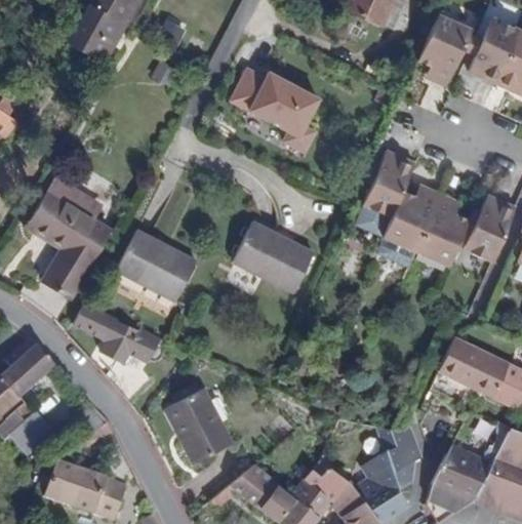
[(91,0),(90,3),(88,6),(69,41),(94,55),(116,17),(126,23),(138,0),(91,0)]
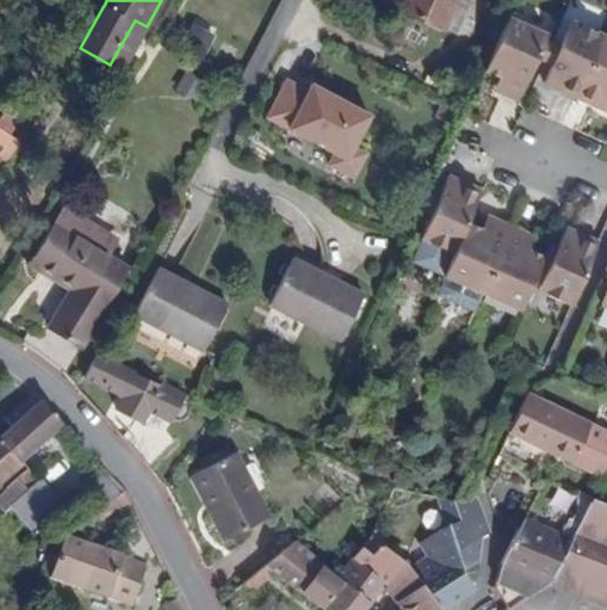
[(413,0),(408,10),(447,26),(458,0),(413,0)]
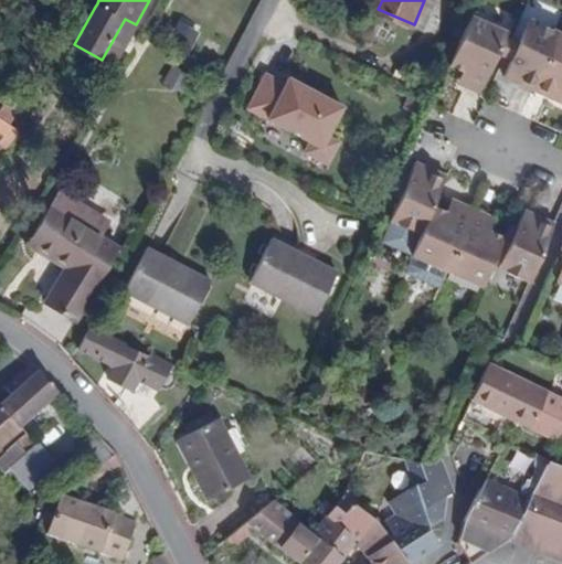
[(424,0),(414,24),(427,30),(439,0),(424,0)]
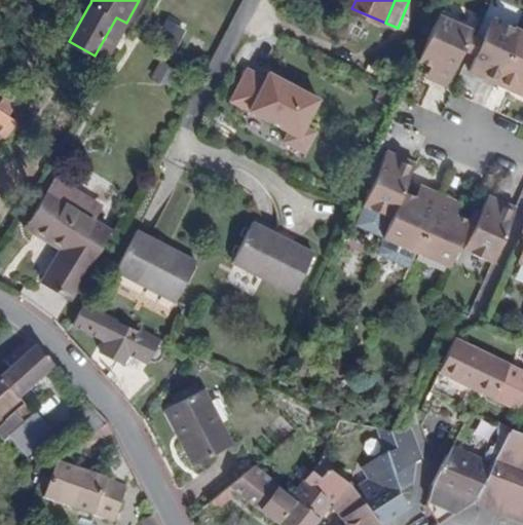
[(474,26),(442,10),(422,54),(436,61),(443,65),(437,78),(448,83),(465,44),(473,27),(474,26)]
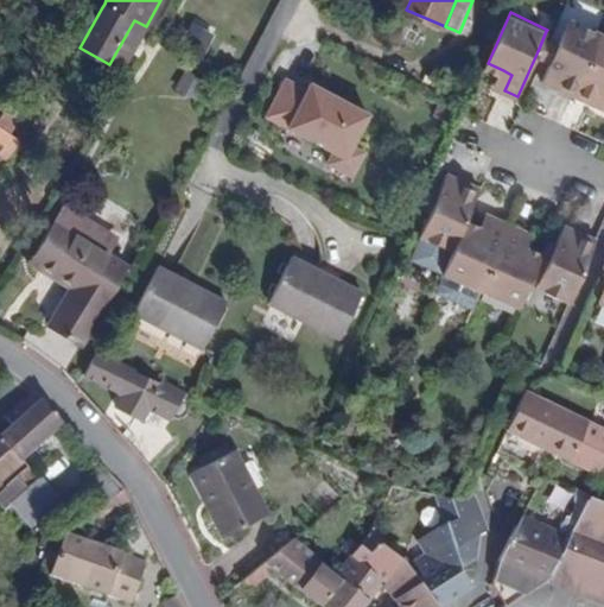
[(553,35),(547,48),(555,51),(544,78),(576,94),(603,33),(603,31),(570,17),(561,37),(553,35)]
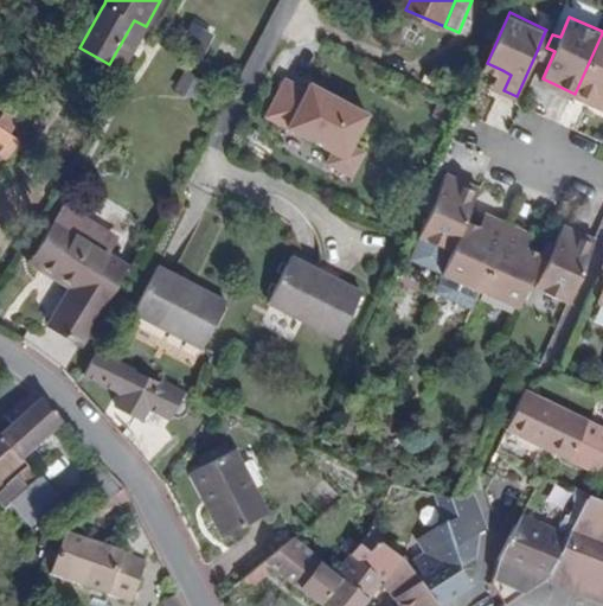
[(109,64),(121,71),(146,26),(134,20),(109,64)]
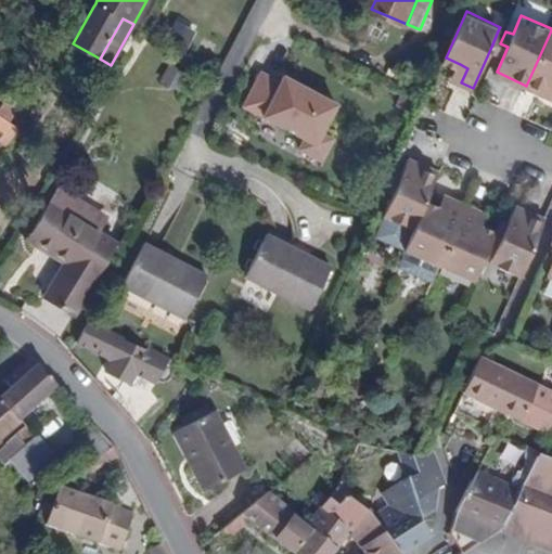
[(505,31),(499,28),(491,47),(497,50),(500,43),(505,31)]
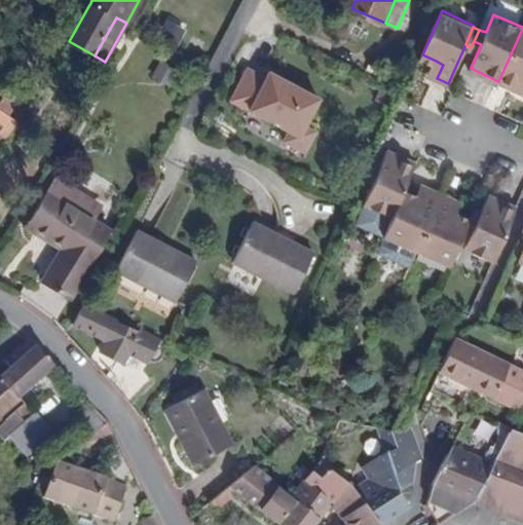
[(522,29),(498,81),(522,91),(522,29)]
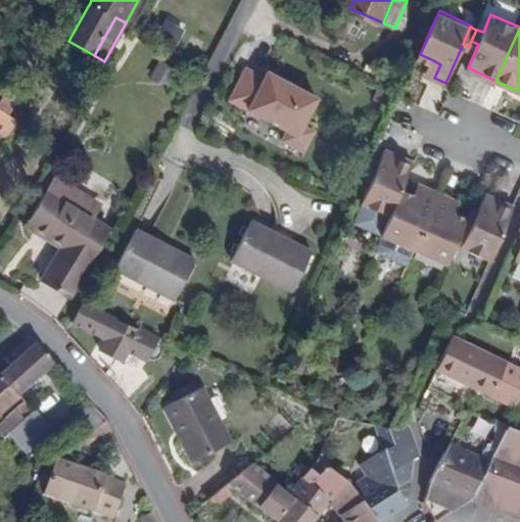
[(440,64),(433,60),(427,75),(434,78),(440,64)]
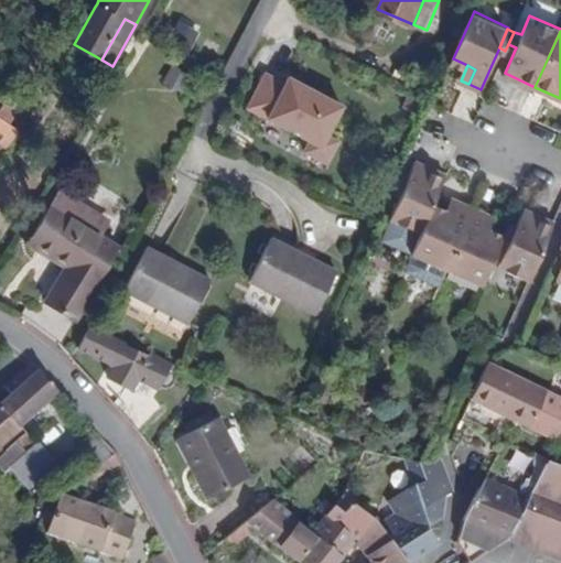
[(271,73),(252,106),(314,140),(308,151),(328,162),(341,141),(330,136),(346,106),(293,77),(290,83),(271,73)]
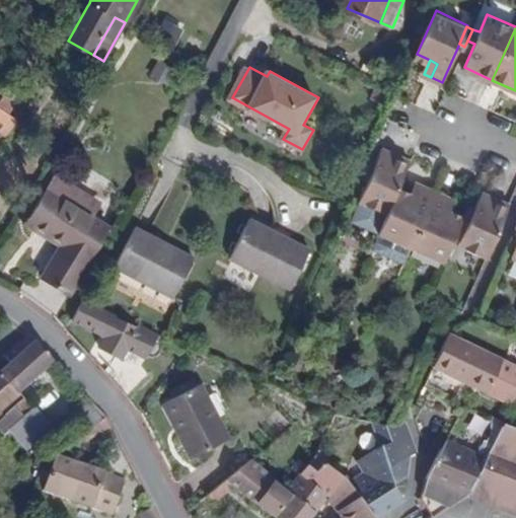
[(0,131),(7,136),(19,119),(0,104),(0,131)]
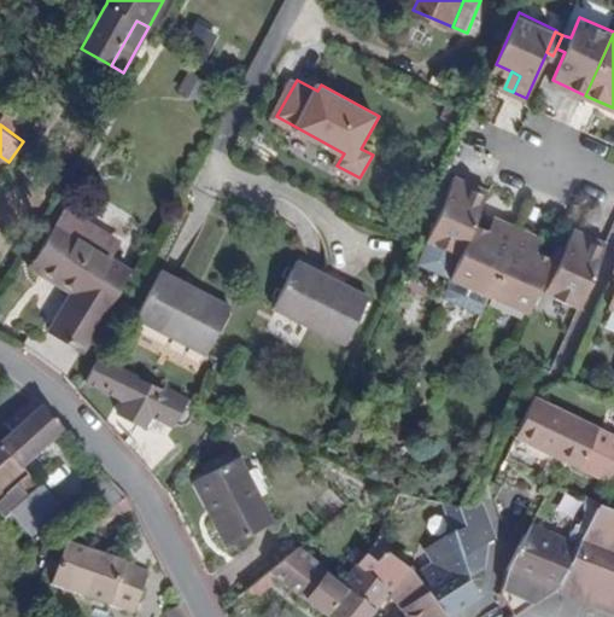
[(440,190),(433,204),(440,207),(428,238),(430,238),(420,261),(417,268),(449,281),(452,275),(462,251),(473,227),(490,190),(456,175),(449,193),(440,190)]
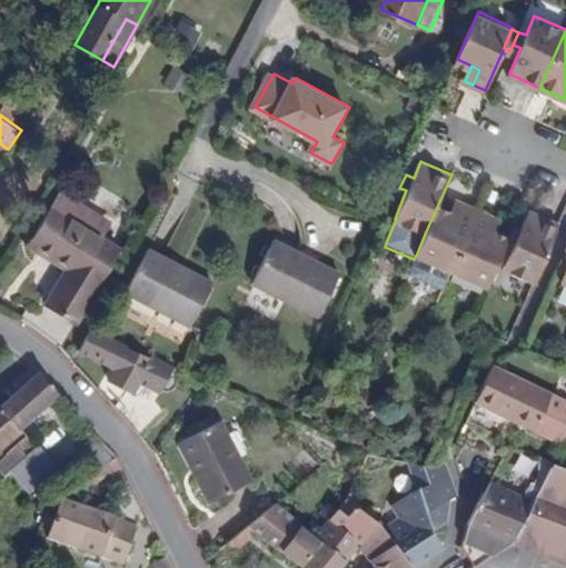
[(454,199),(448,213),(457,218),(463,203),(454,199)]
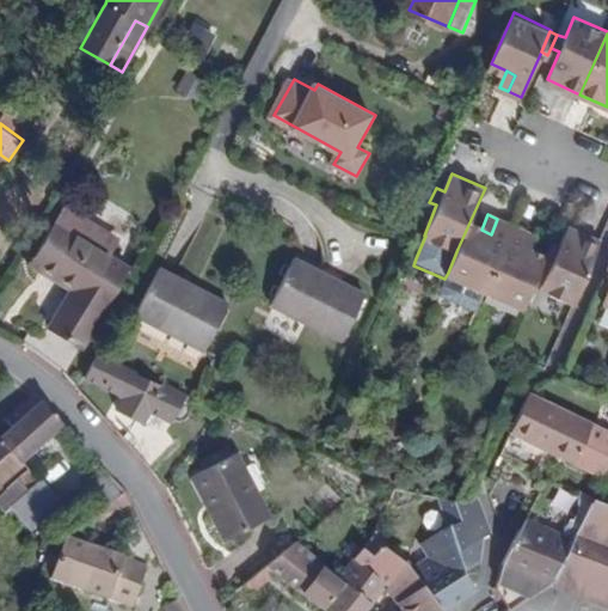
[(458,249),(448,273),(444,279),(437,297),(473,312),(481,294),(513,225),(497,219),(491,234),(481,230),(468,225),(458,249)]
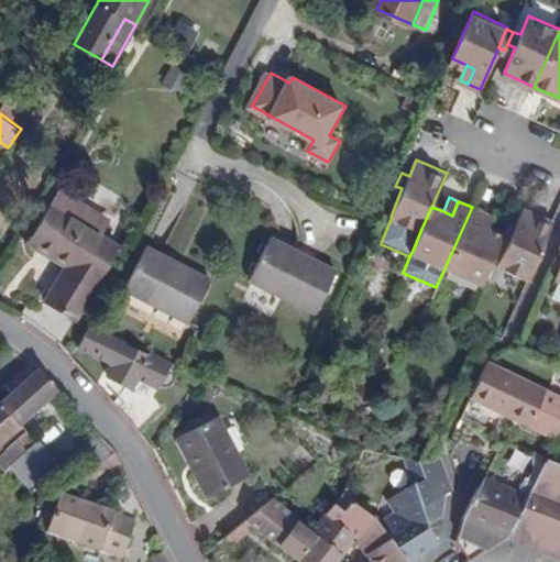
[(472,207),(443,271),(480,286),(502,238),(484,230),(476,227),(483,211),(472,207)]
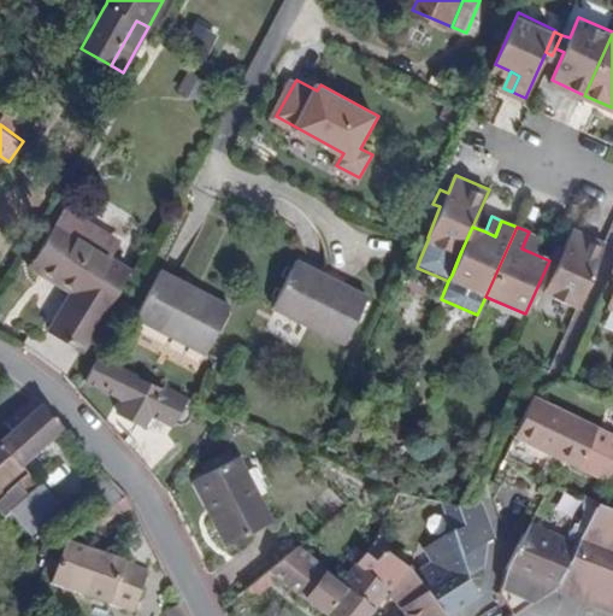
[(567,248),(556,244),(550,258),(560,262),(548,292),(579,305),(607,241),(576,228),(567,248)]
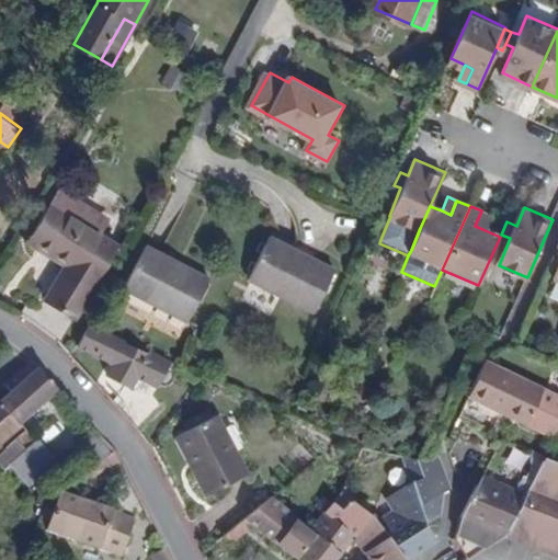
[(489,215),(481,210),(475,226),(482,229),(489,215)]
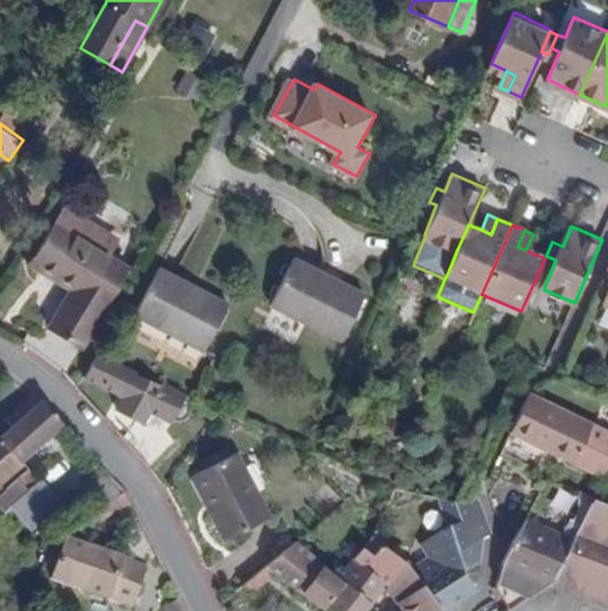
[(77,286),(37,353),(67,373),(129,268),(67,231),(50,257),(61,263),(55,274),(77,286)]
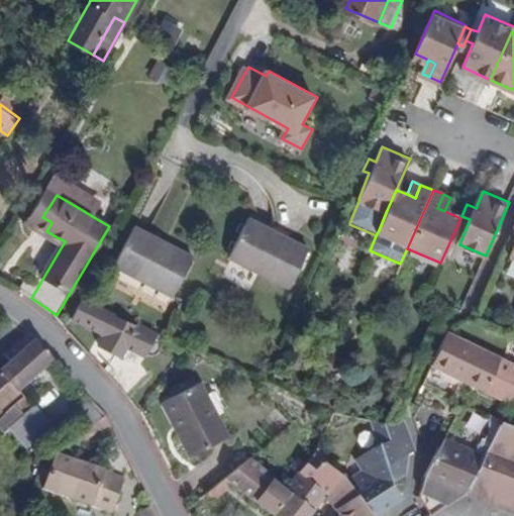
[(249,216),(229,255),(290,286),(309,246),(249,216)]
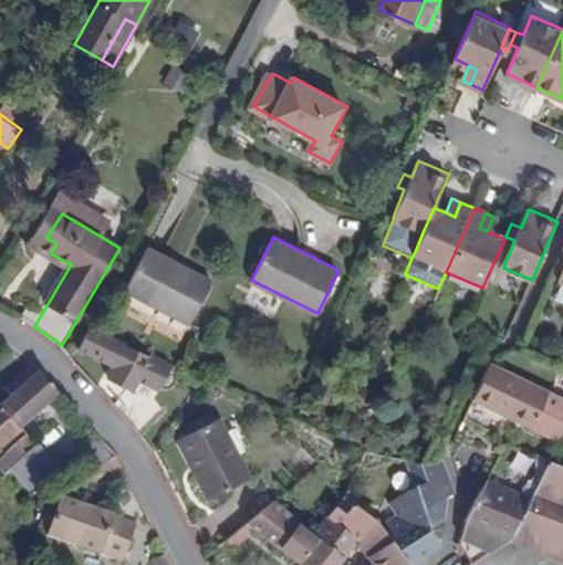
[(41,247),(51,253),(56,243),(47,238),(41,247)]
